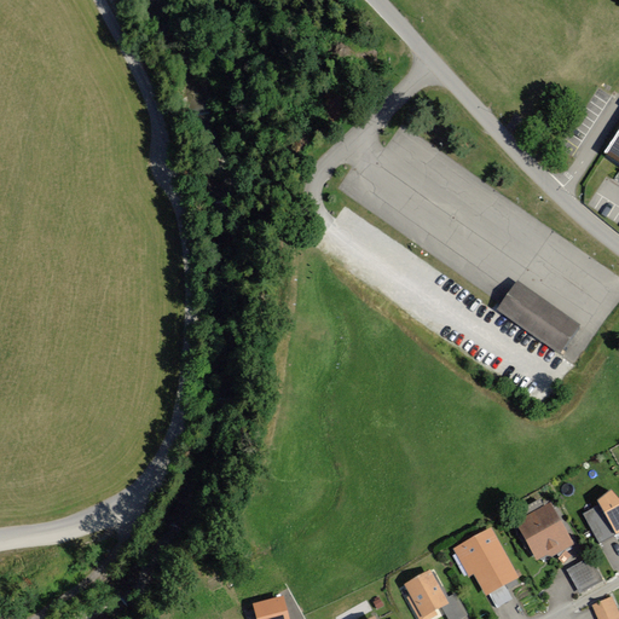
[(618,171),(618,123),(597,157),(618,171)]
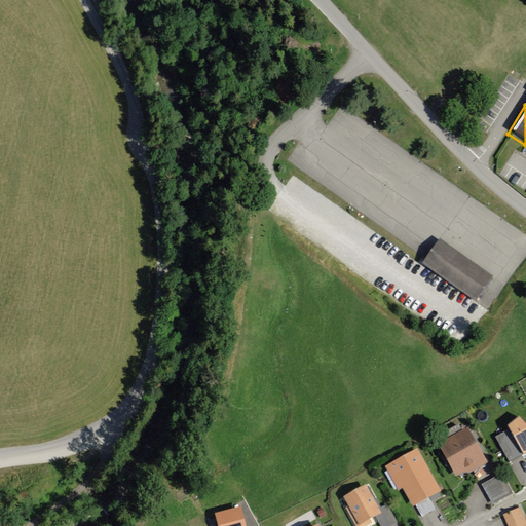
[(491,278),(436,240),(418,264),(474,303),(491,278)]
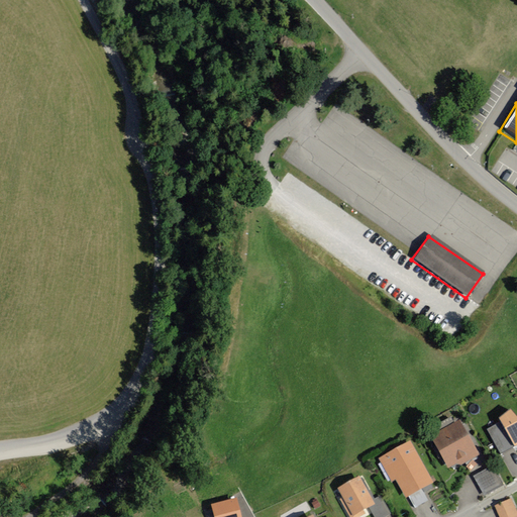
[(502,421),(487,429),(500,452),(516,443),(516,418),(511,411),(501,418),(502,421)]
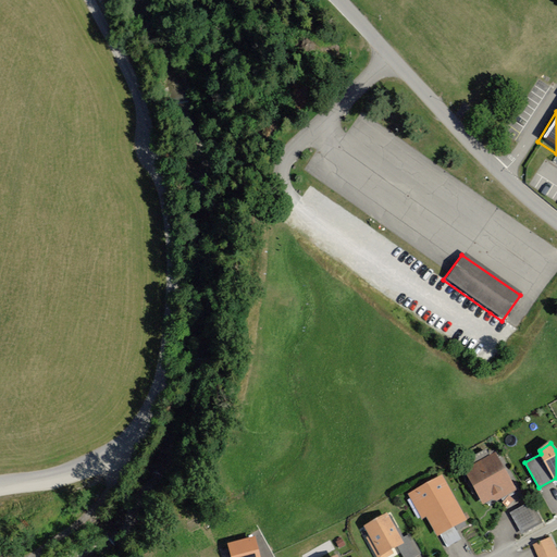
[(494,450),(465,468),(484,503),(493,497),(496,503),(518,490),(494,450)]
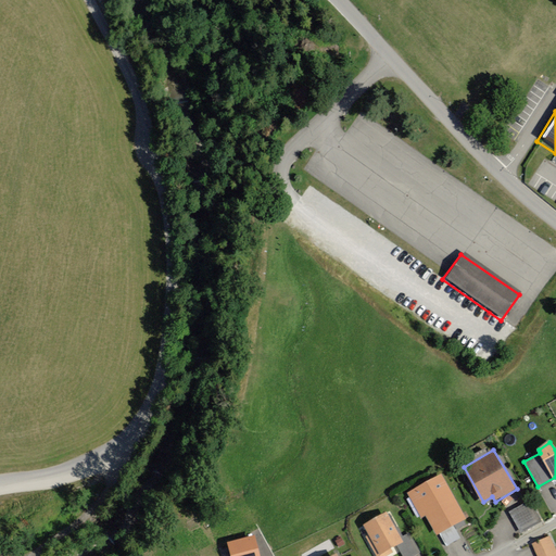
[(426,515),(436,533),(465,517),(442,475),(406,493),(420,518),(426,515)]
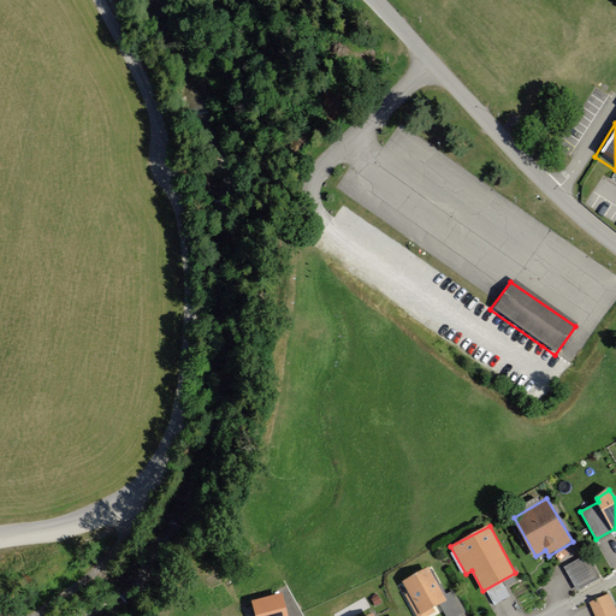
[(600,578),(588,556),(566,568),(578,590),(600,578)]
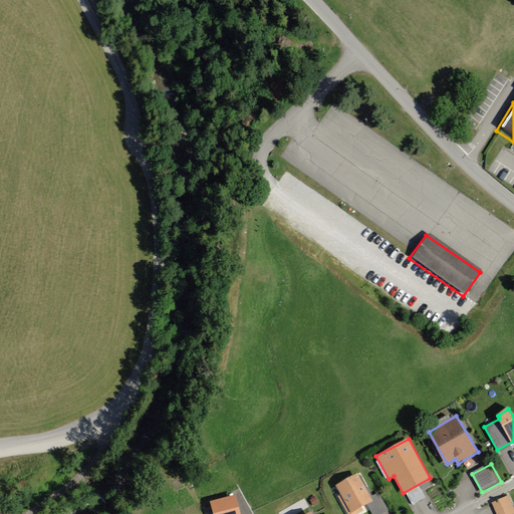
[(357,477),(355,474),(334,486),(339,495),(337,496),(346,513),(355,513),(362,510),(360,508),(366,504),(371,513),(381,513),(390,510),(379,493),(372,497),(360,475),(357,477)]
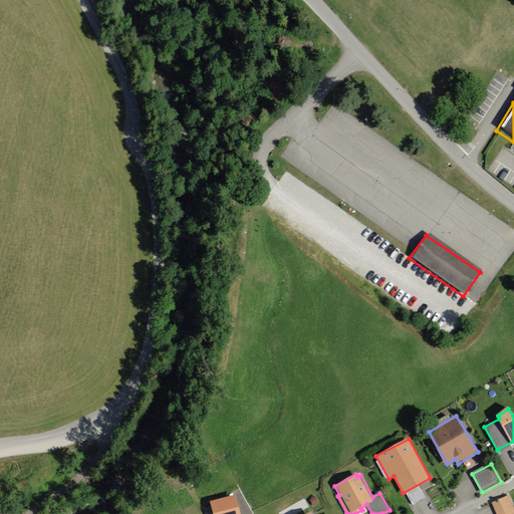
[(240,513),(236,495),(210,502),(212,513),(240,513)]
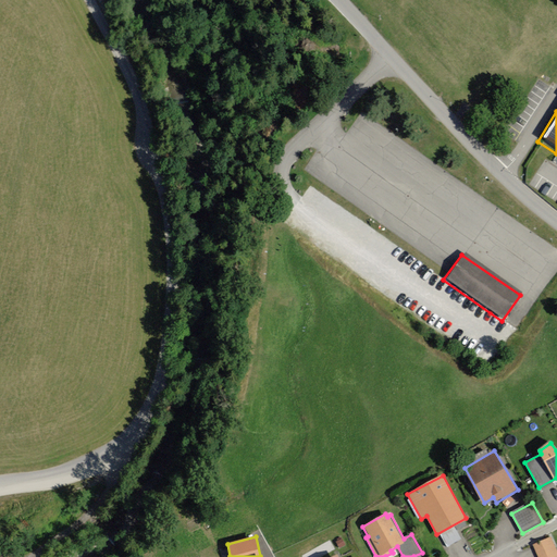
[(531,545),(535,556),(548,556),(555,555),(547,537),(531,545)]
